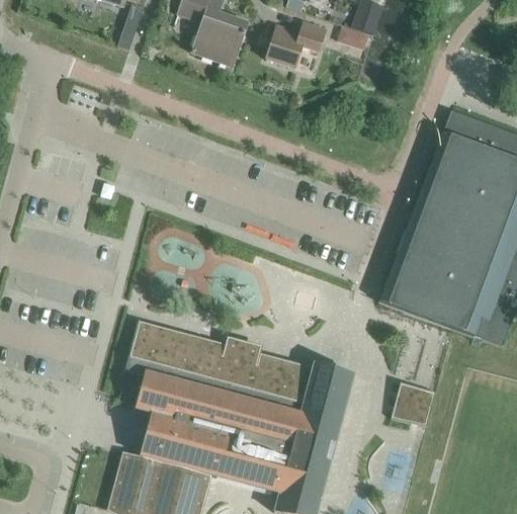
[(192,52),(233,66),(248,21),(219,11),(223,0),(183,0),(178,13),(202,21),(192,52)]
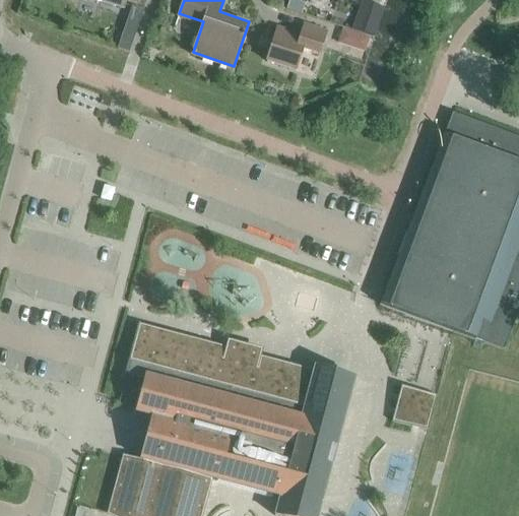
[(267,58),(297,68),(304,47),(318,52),(326,29),(306,22),(303,33),(278,24),(267,58)]
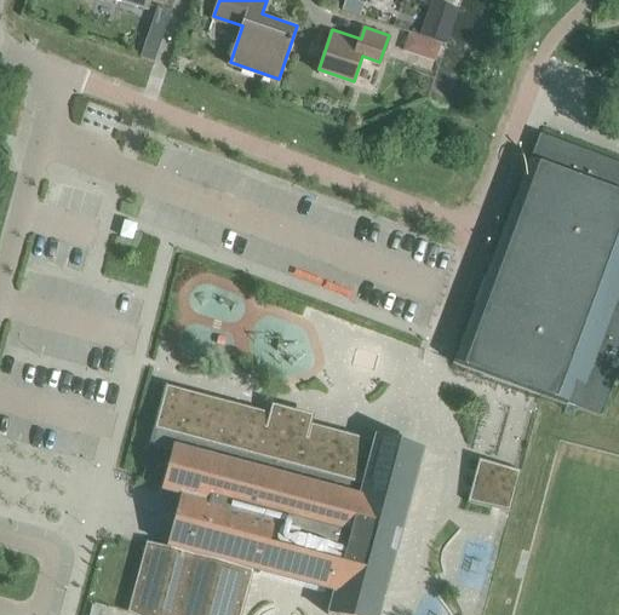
[(147,36),(141,55),(155,59),(161,40),(147,36)]
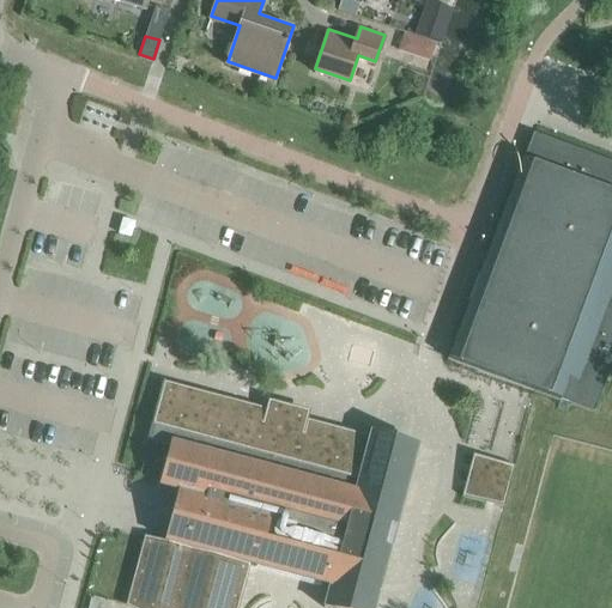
[(523,156),(448,356),(537,388),(594,409),(611,364),(611,158),(534,129),(525,156),(523,156)]
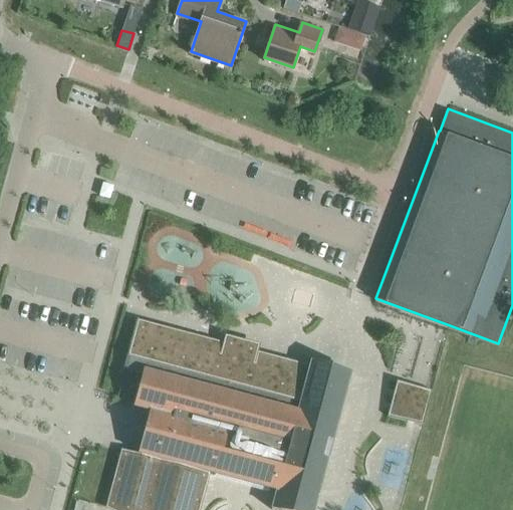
[(100,193),(110,196),(112,188),(113,184),(103,181),(100,193)]
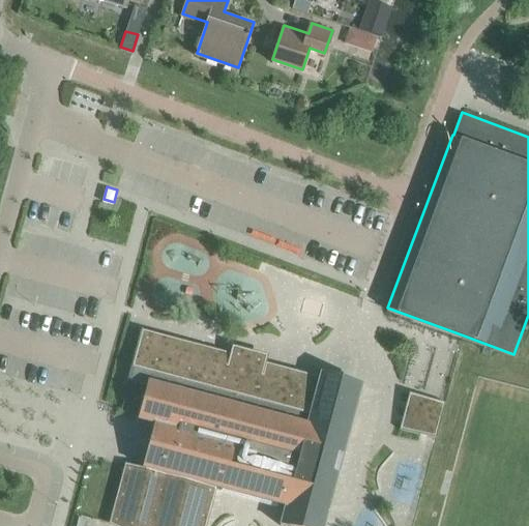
[(142,327),(135,353),(128,377),(148,382),(139,418),(155,422),(152,432),(146,455),(144,466),(127,462),(112,520),(112,521),(124,524),(125,521),(142,525),(204,525),(215,486),(286,504),(281,523),(293,525),(323,525),(362,382),(348,378),(341,376),(332,374),(323,372),(321,371),(320,376),(266,361),(267,357),(241,350),(240,354),(230,351),(143,328),(143,326),(142,326),(142,327)]
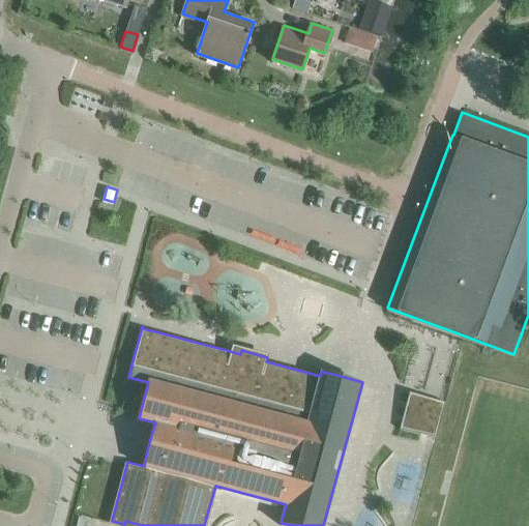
[(409,390),(400,427),(436,436),(445,400),(410,390),(409,390)]
